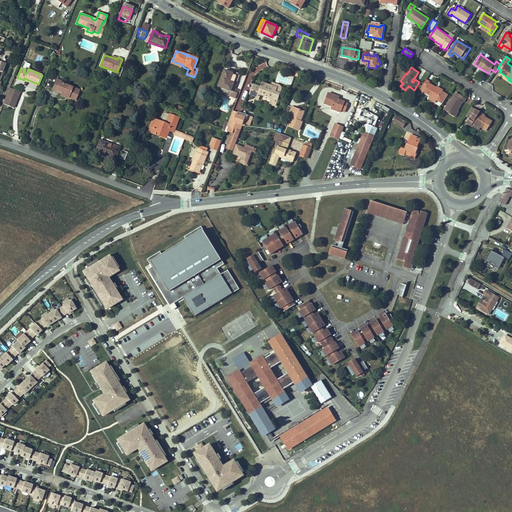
[(225,70),(218,86),(233,92),(234,90),(232,89),(234,83),(230,81),(233,73),(225,70)]
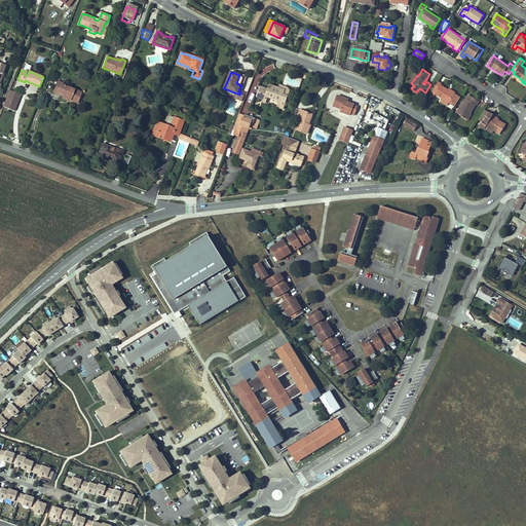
[(286,74),(284,83),(299,87),(302,78),(286,74)]
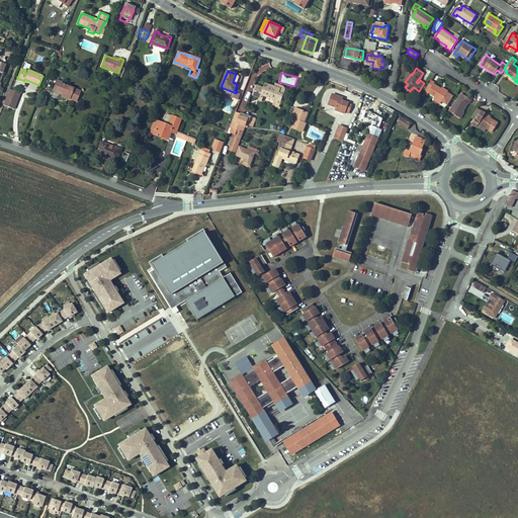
[(236,74),(233,82),(237,84),(235,90),(237,91),(242,76),(236,74)]
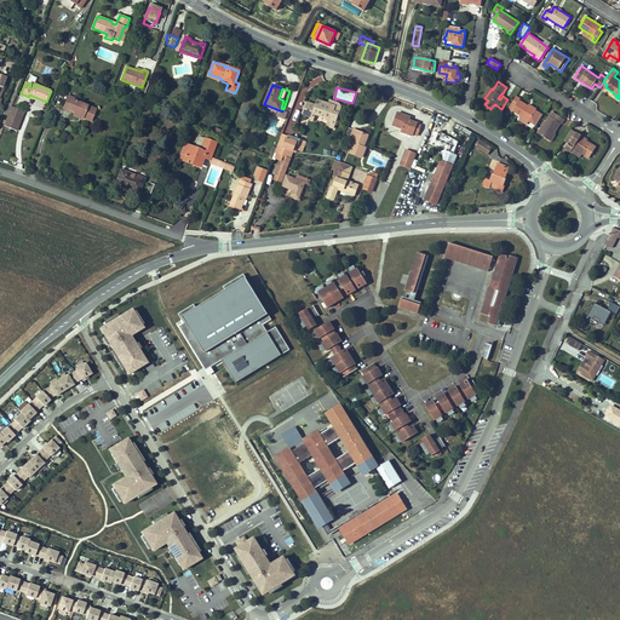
[(91,121),(96,109),(76,101),(78,99),(68,96),(63,109),(74,113),(73,115),(79,118),(79,116),(82,118),(91,121)]
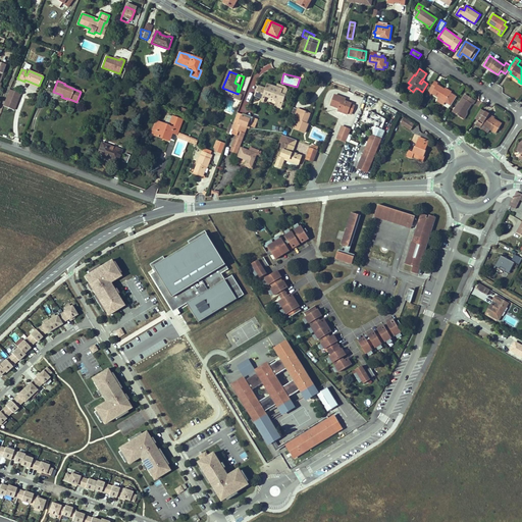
[(438,84),(434,82),(427,94),(430,96),(431,94),(438,98),(446,102),(450,105),(456,96),(451,93),(445,90),(437,85),(438,84)]
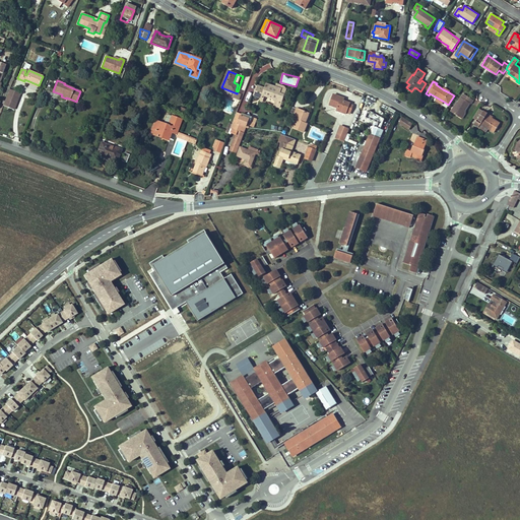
[(262,99),(263,95),(276,100),(274,106),(279,108),(286,89),(282,86),(276,84),(275,87),(266,84),(265,88),(258,85),(254,95),(262,99)]
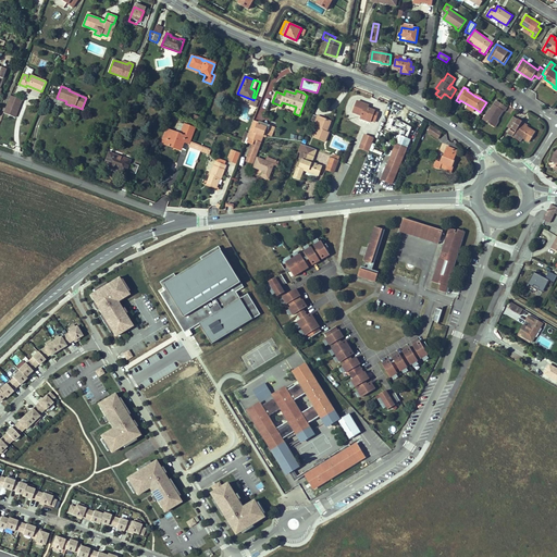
[(21,100),(10,96),(8,101),(19,106),(21,100)]
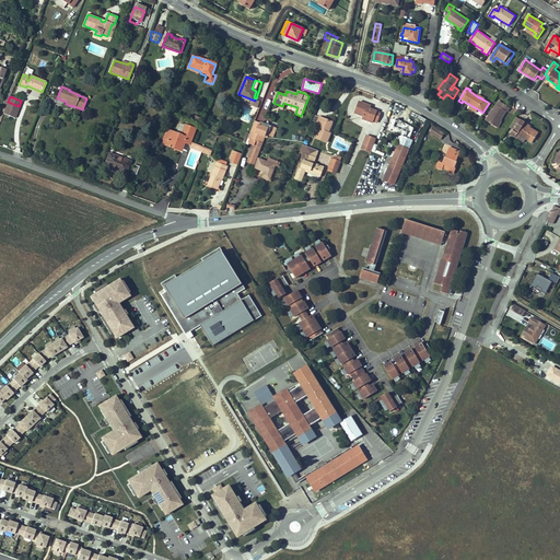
[(14,118),(19,106),(8,102),(3,114),(14,118)]
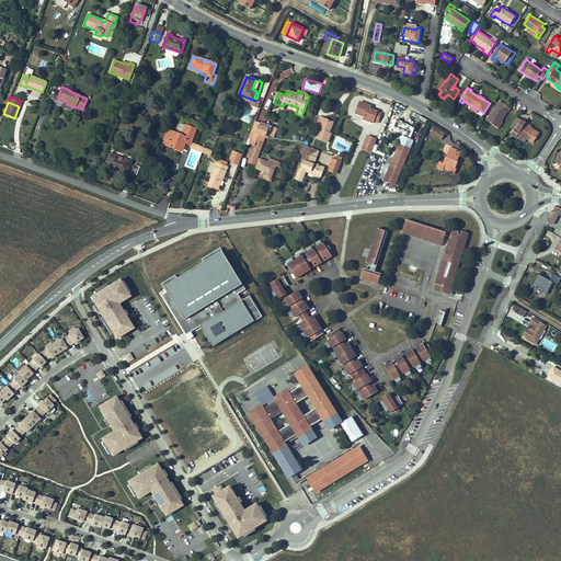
[(368,107),(369,105),(359,102),(355,113),(364,116),(364,119),(374,123),(374,121),(378,123),(381,114),(377,112),(378,112),(370,109),(368,107)]
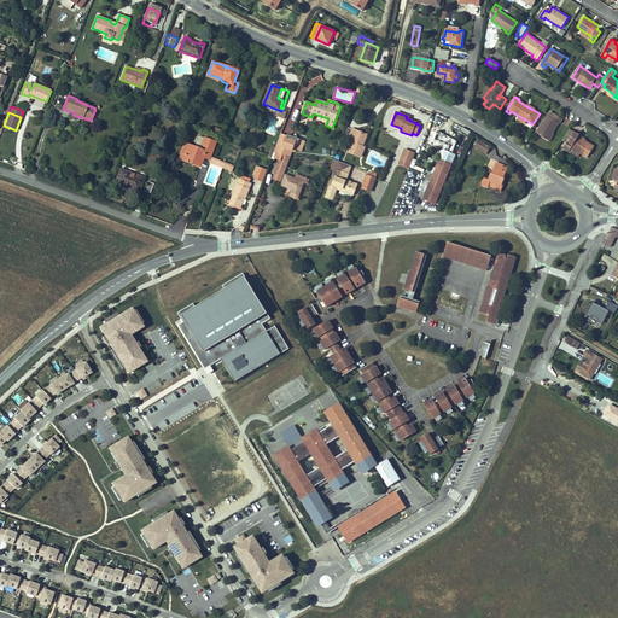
[(561,118),(551,112),(544,122),(543,121),(538,128),(541,129),(538,134),(548,140),(552,134),(549,133),(551,130),(553,132),(559,123),(561,118)]
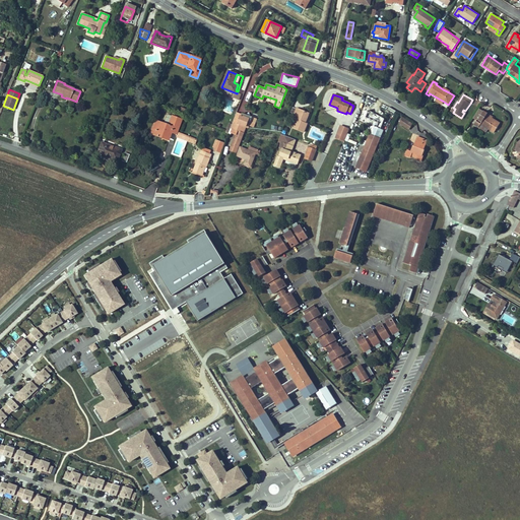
[(294,116),(298,117),(294,128),(304,132),(307,124),(305,123),(304,123),(305,121),(306,121),(309,114),(297,109),(295,114),(294,116)]
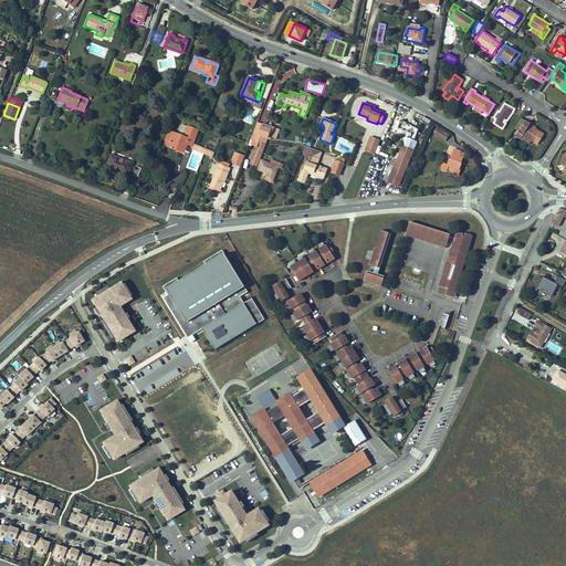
[(526,122),(522,118),(515,128),(519,132),(520,129),(521,130),(526,122)]
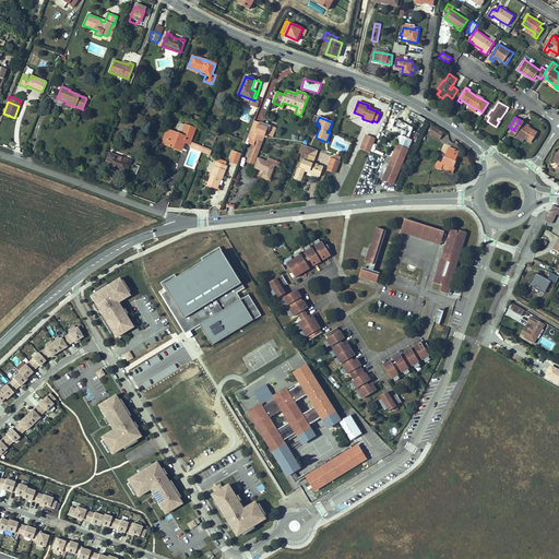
[(524,122),(520,120),(514,129),(513,128),(512,130),(509,134),(514,138),(516,134),(524,139),(531,143),(537,132),(528,127),(523,123),(524,122)]
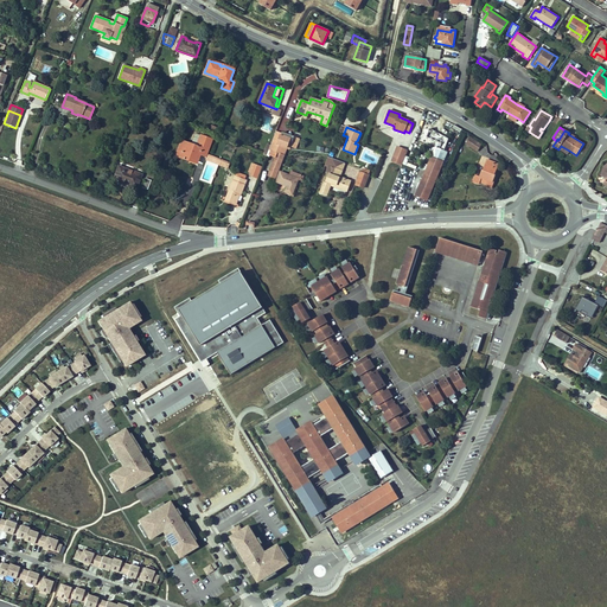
[(276,132),(272,142),(287,148),(289,148),(291,147),(293,142),(289,141),(291,139),(282,135),(282,134),(276,132)]
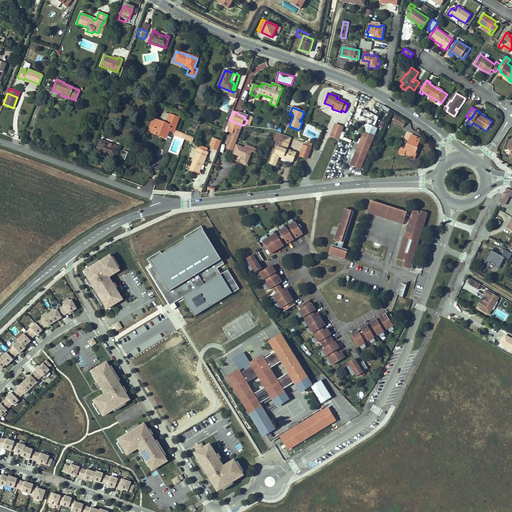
[(238,113),(238,114),(245,117),(244,119),(247,120),(248,115),(238,111),(238,113)]
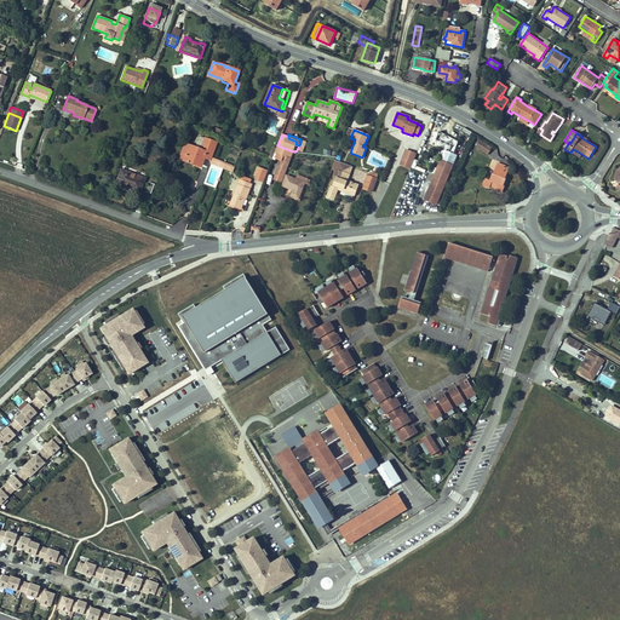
[(201,149),(205,138),(199,136),(195,148),(201,149)]
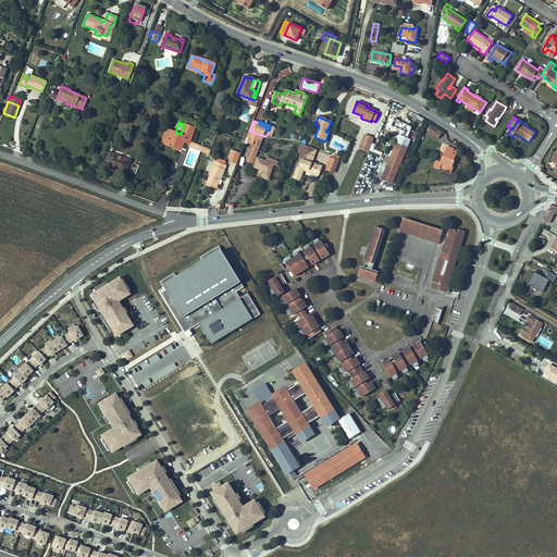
[(195,128),(184,124),(181,134),(175,133),(170,131),(165,143),(176,146),(175,148),(176,148),(177,147),(181,149),(184,141),(188,144),(195,128)]
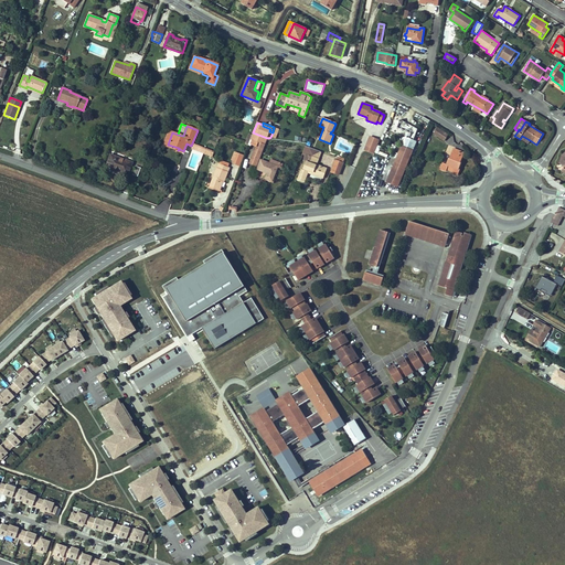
[(438,128),(434,134),(444,141),(448,135),(438,128)]
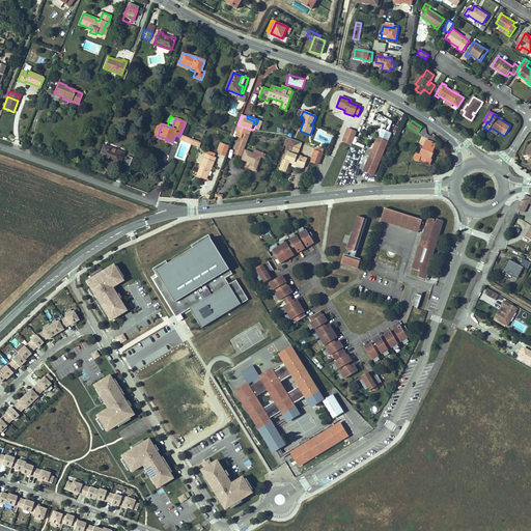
[(158,136),(162,124),(158,122),(154,136),(167,141),(168,139),(158,136)]
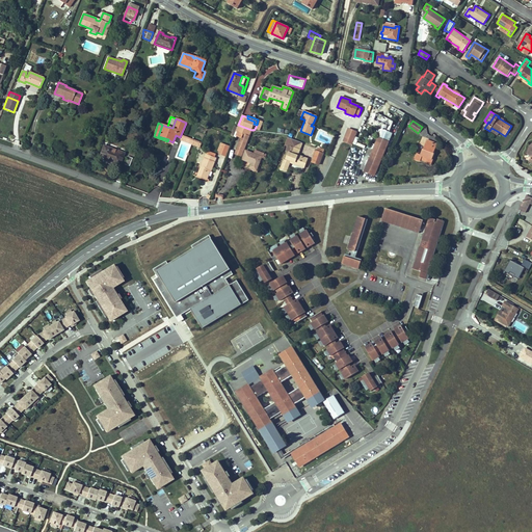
[(251,130),(238,125),(237,127),(236,131),(238,132),(236,136),(242,138),(236,154),(242,156),(251,130)]
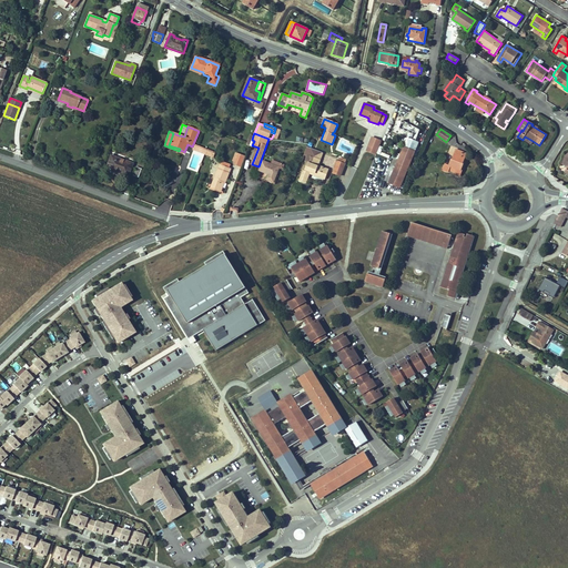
[(377,151),(382,141),(372,137),(368,146),(377,151)]
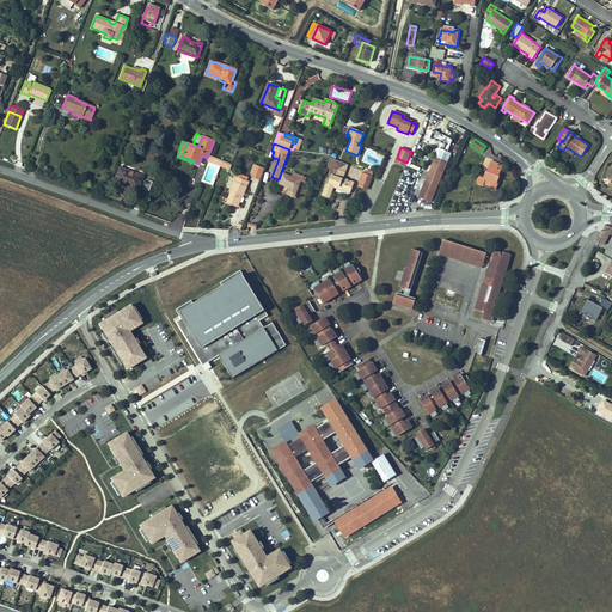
[(451,153),(439,148),(432,166),(429,172),(426,171),(424,171),(415,195),(420,196),(420,197),(430,202),(451,153)]
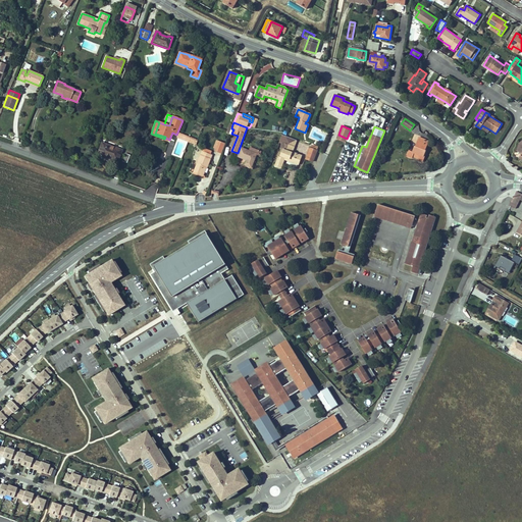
[(467,132),(465,134),(476,142),(478,139),(467,132)]
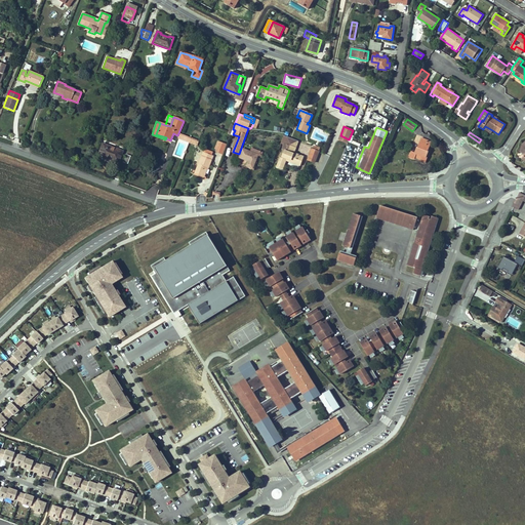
[(298,142),(284,135),(281,143),(285,144),(296,148),(298,142)]
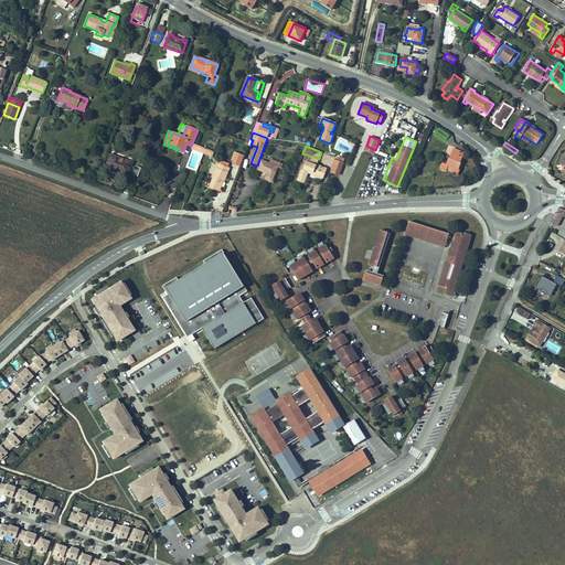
[(457,169),(464,152),(454,149),(448,164),(444,162),(440,170),(446,171),(446,170),(452,172),(452,174),(457,176),(459,170),(457,169)]
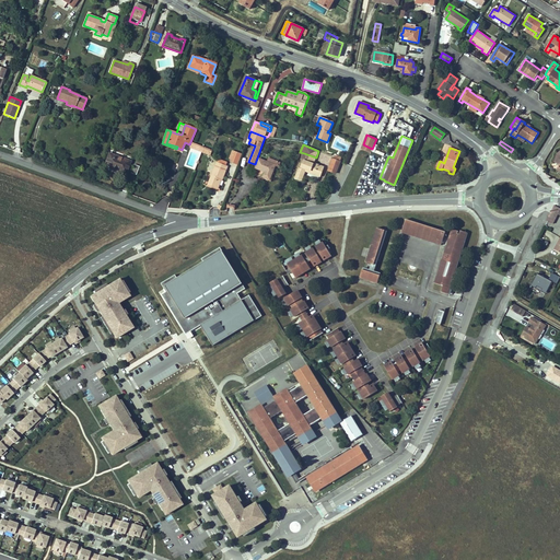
[(130,162),(109,153),(104,166),(109,168),(111,167),(120,171),(119,172),(126,174),(130,162)]
